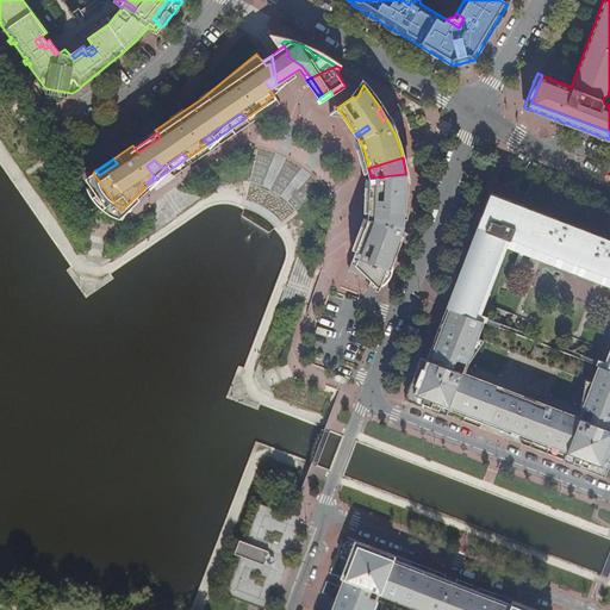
[(93,173),(85,178),(91,186),(87,188),(93,199),(97,204),(105,212),(114,216),(122,218),(137,201),(123,213),(120,211),(93,173)]
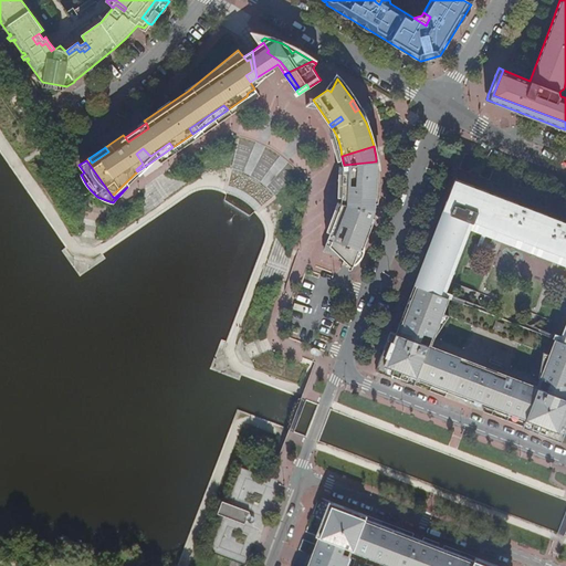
[(323,252),(353,263),(371,216),(375,202),(370,202),(370,191),(376,191),(377,176),(376,161),(344,165),(344,187),(343,196),(357,197),(357,201),(347,201),(341,217),(335,221),(323,252)]
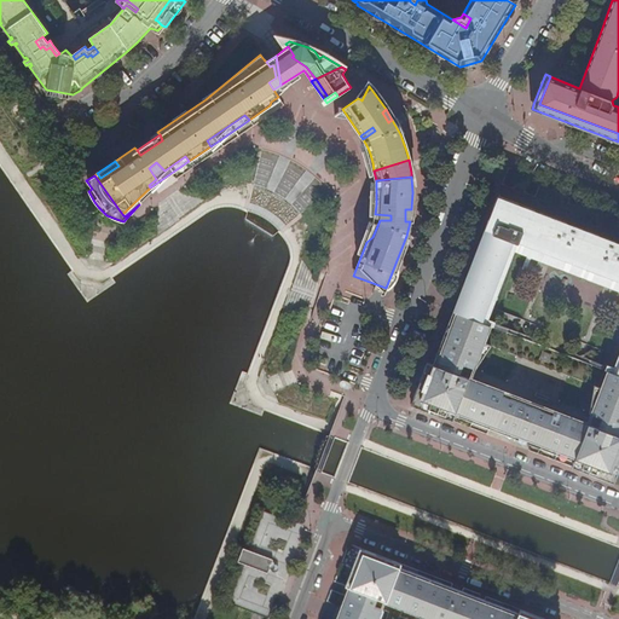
[(579,227),(573,226),(559,220),(554,223),(549,221),(547,215),(542,214),(538,217),(532,215),(531,209),(526,208),(524,210),(516,208),(514,203),(496,196),(493,204),(492,208),(496,209),(492,218),(489,217),(486,223),(485,226),(493,229),(492,235),(527,248),(618,283),(618,242),(607,238),(603,242),(596,239),(595,233),(590,232),(585,236),(579,233),(579,227)]
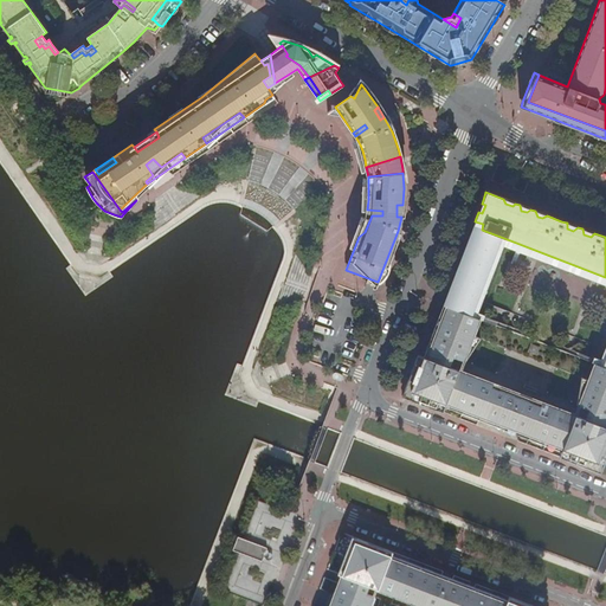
[(366,216),(359,237),(365,232),(372,216),(382,216),(382,211),(367,210),(366,216)]
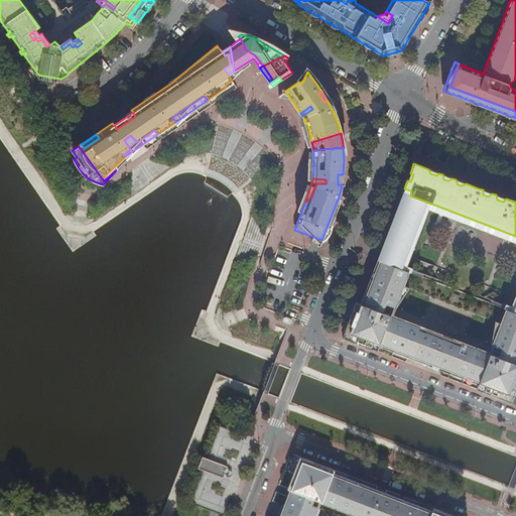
[(515,236),(439,207),(410,196),(403,192),(400,199),(411,203),(409,209),(422,214),(424,209),(458,221),(504,239),(515,243),(515,236)]
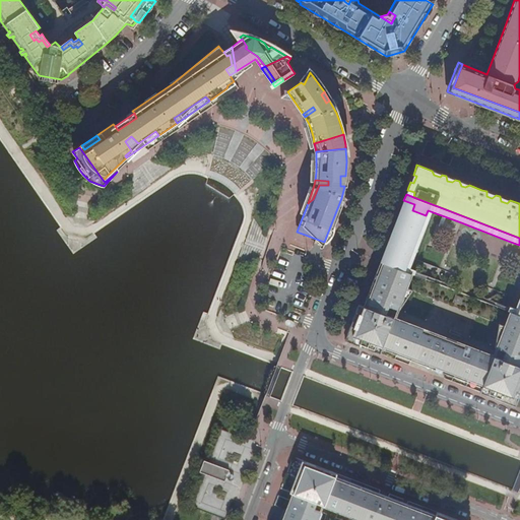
[(414,204),(403,200),(392,231),(386,249),(397,253),(392,265),(411,272),(414,274),(415,270),(406,267),(426,215),(412,210),(414,204)]
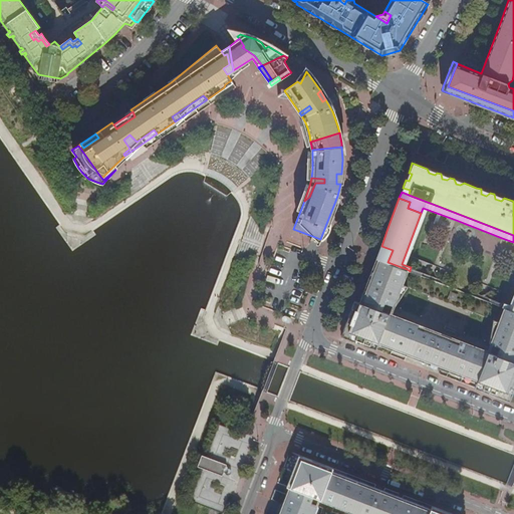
[(376,258),(387,262),(388,262),(393,250),(381,246),(376,258)]
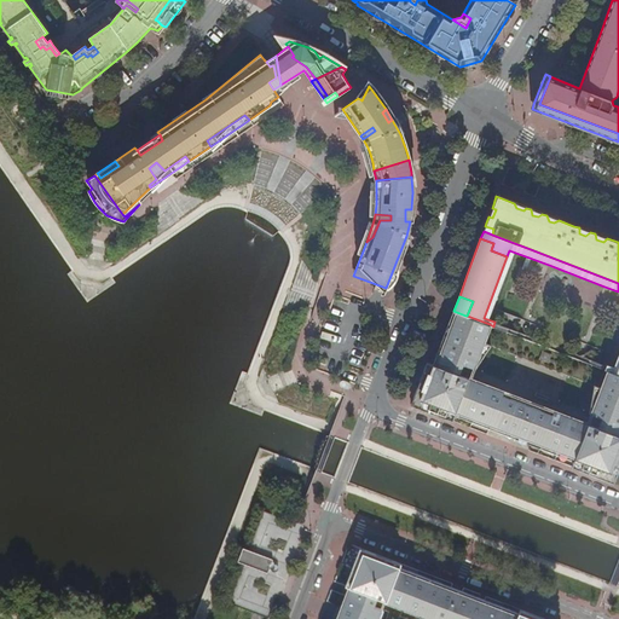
[(435,359),(433,365),(437,366),(449,330),(460,334),(466,316),(453,311),(435,359)]
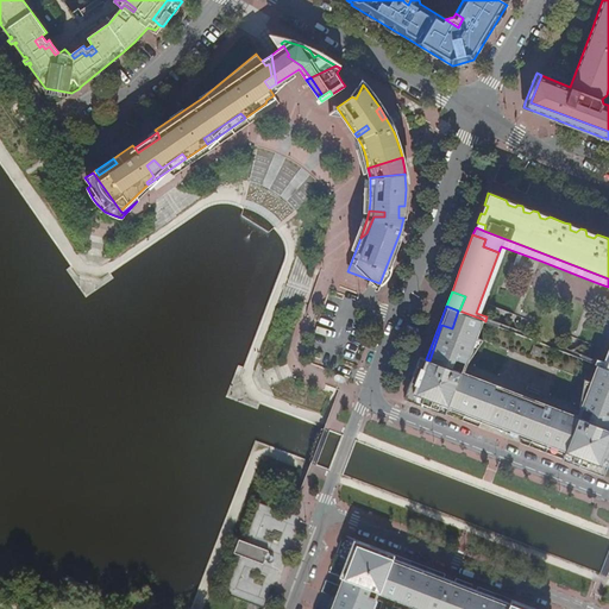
[(439,406),(447,408),(449,405),(483,418),(494,389),(460,377),(462,374),(451,369),(454,358),(465,363),(475,337),(482,319),(459,311),(458,311),(452,328),(441,325),(429,360),(426,359),(409,401),(437,412),(439,406)]
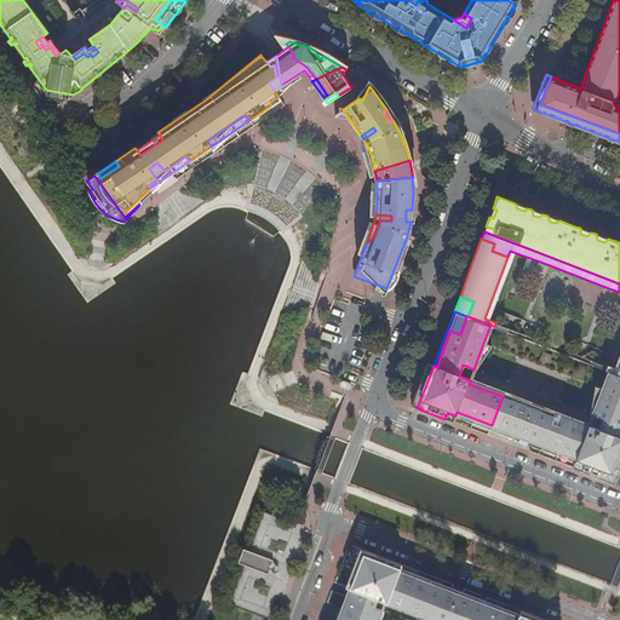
[(483,343),(474,369),(476,371),(491,346),(483,343)]
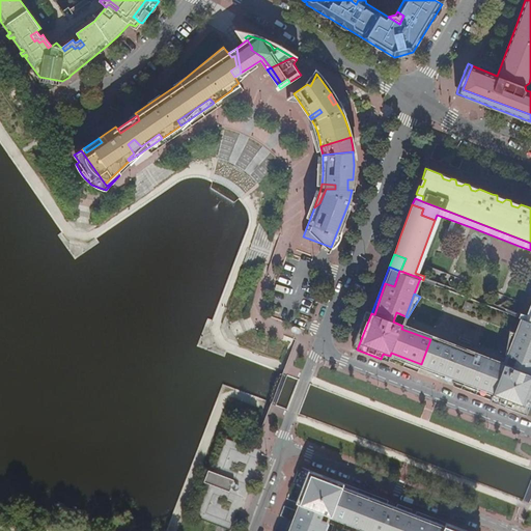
[(524,318),(530,320),(530,310),(529,316),(521,312),(519,316),(521,317),(524,318)]
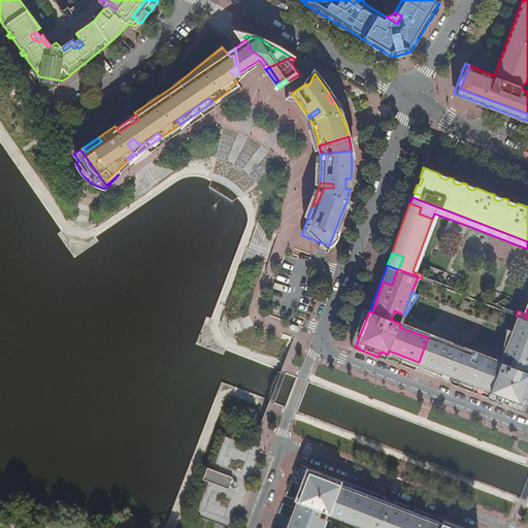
[(526,405),(527,400),(527,397),(526,396),(527,389),(527,319),(521,317),(518,326),(515,325),(513,331),(504,353),(513,356),(509,365),(501,362),(500,364),(470,354),(440,342),(439,345),(438,350),(440,351),(434,368),(490,389),(489,393),(496,396),(494,401),(512,408),(518,410),(521,403),(526,405)]
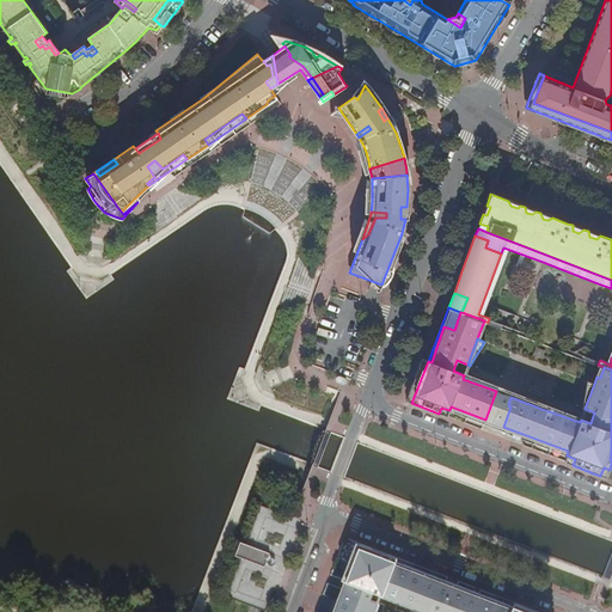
[(463,379),(496,391),(497,387),(464,375),(463,379)]
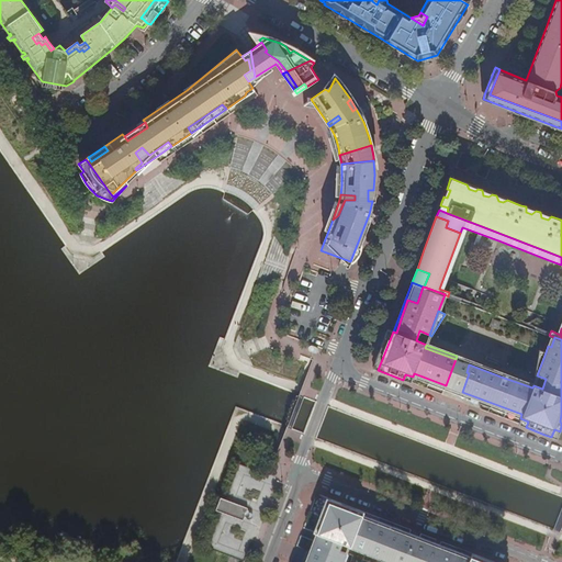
[(535,374),(537,375),(546,352),(539,349),(535,374)]
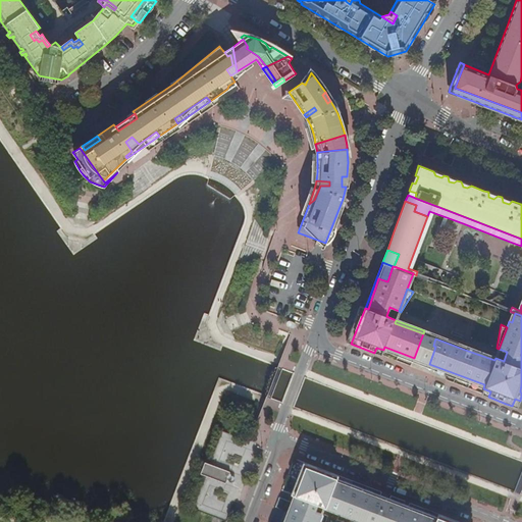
[(383,350),(483,388),(484,384),(429,364),(435,347),(433,346),(434,342),(435,338),(423,333),(414,358),(384,347),(383,350)]
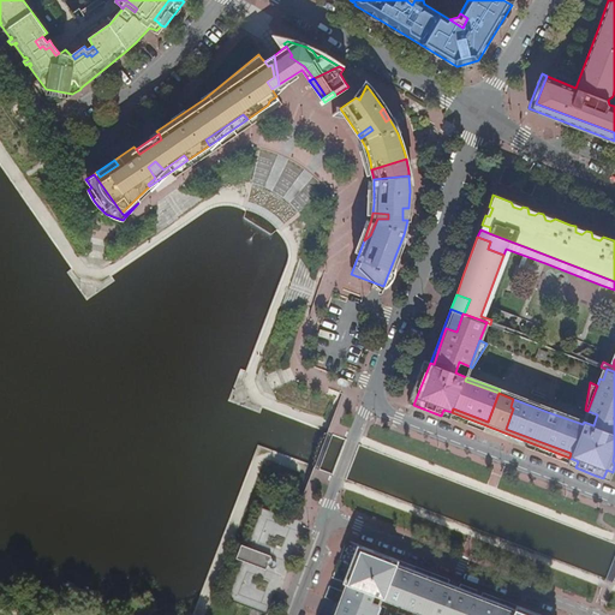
[(549,408),(548,412),(583,424),(584,422),(549,408)]
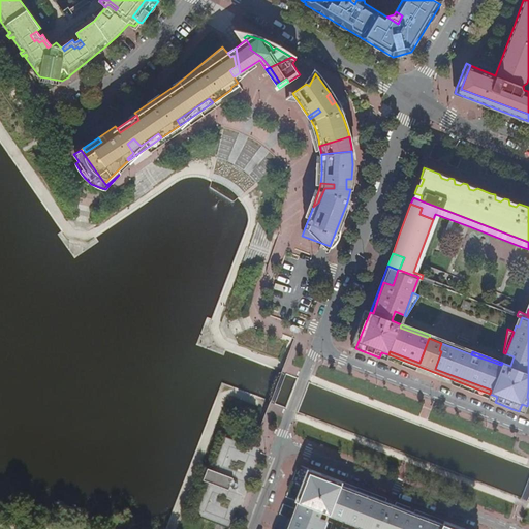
[(488,399),(495,402),(497,397),(490,394),(488,399)]
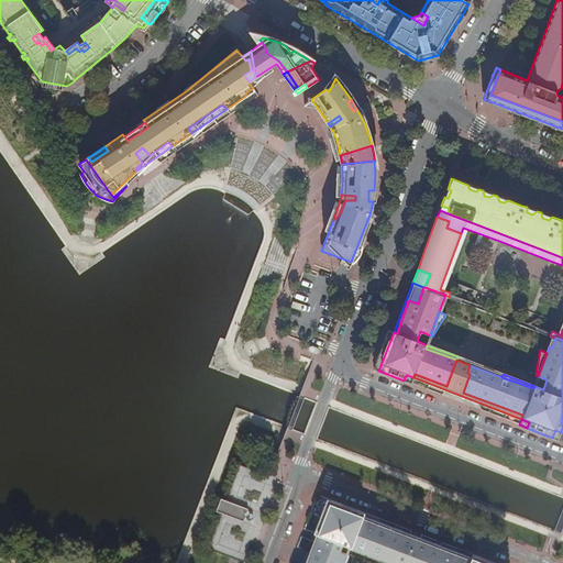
[(558,440),(559,438),(561,432),(555,430),(552,438),(558,440)]
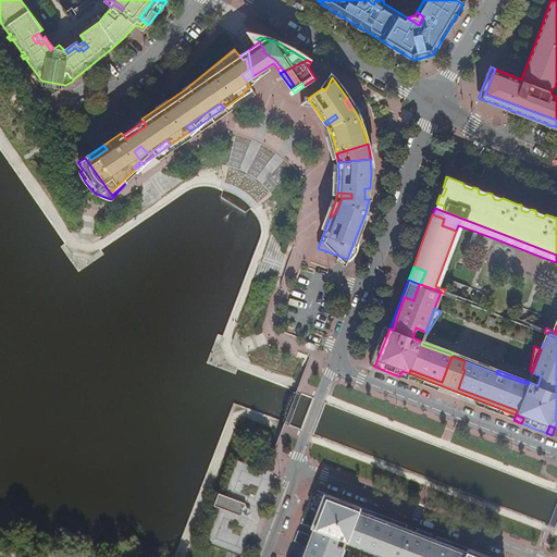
[(337,500),(338,497),(326,493),(324,500),(321,498),(316,511),(320,512),(314,528),(318,529),(310,546),(307,545),(307,547),(302,556),(341,556),(345,548),(336,544),(339,537),(378,553),(376,556),(379,556),(493,556),(491,556),(490,556),(483,556),(466,551),(466,553),(416,533),(358,511),(359,510),(337,500)]
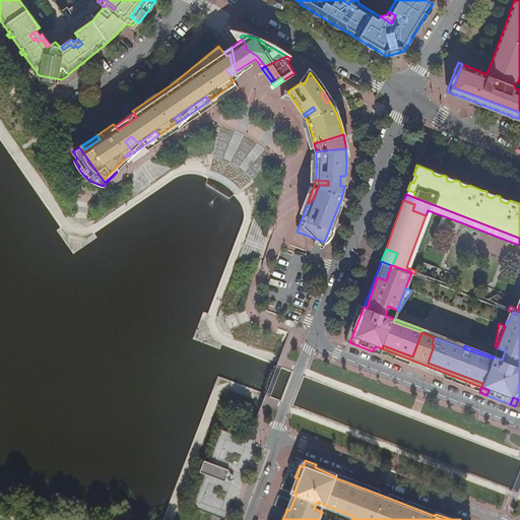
[(315,467),(335,476),(336,472),(316,464),(315,467)]
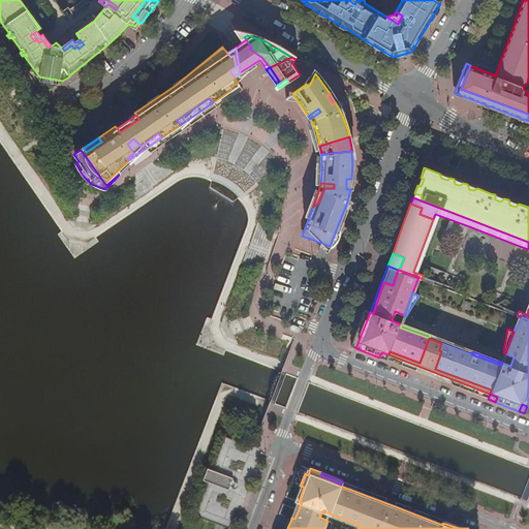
[(444,520),(441,519),(379,495),(342,480),(341,485),(340,486),(395,506),(442,525),(442,523),(444,520)]
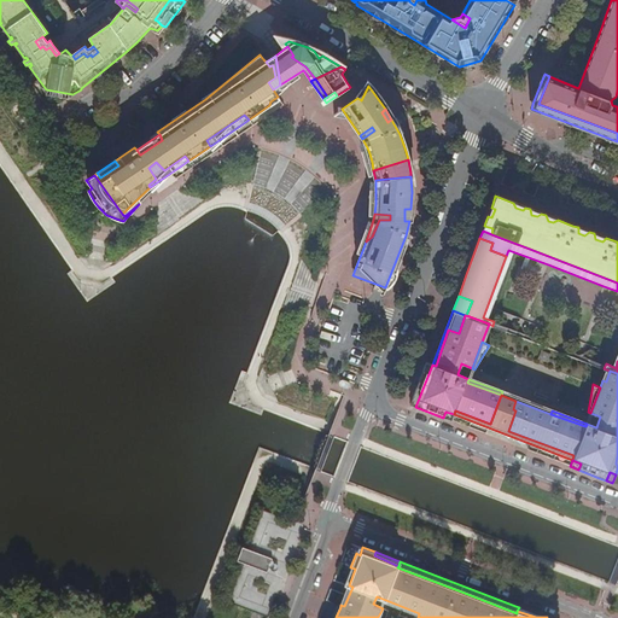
[(344,584),(349,586),(355,569),(350,567),(344,584)]
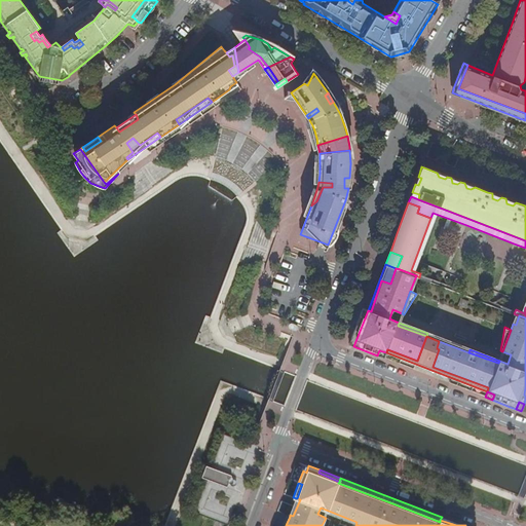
[(297,498),(290,515),(293,516),(300,499),(297,498)]
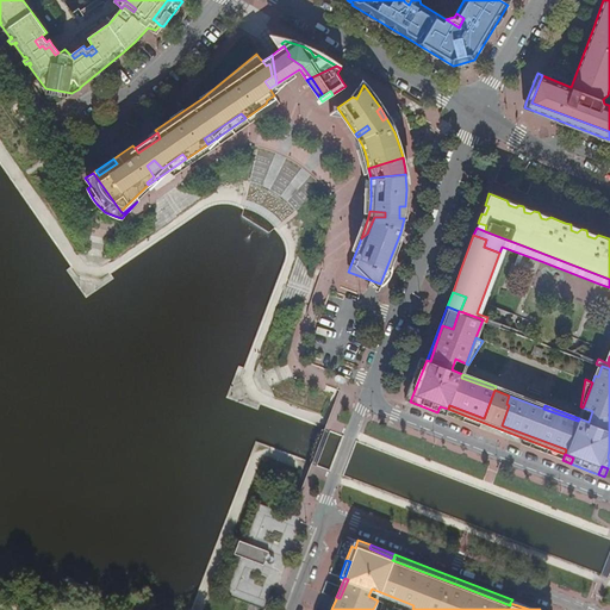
[(512,599),(510,603),(529,609),(536,609),(537,609),(512,599)]
